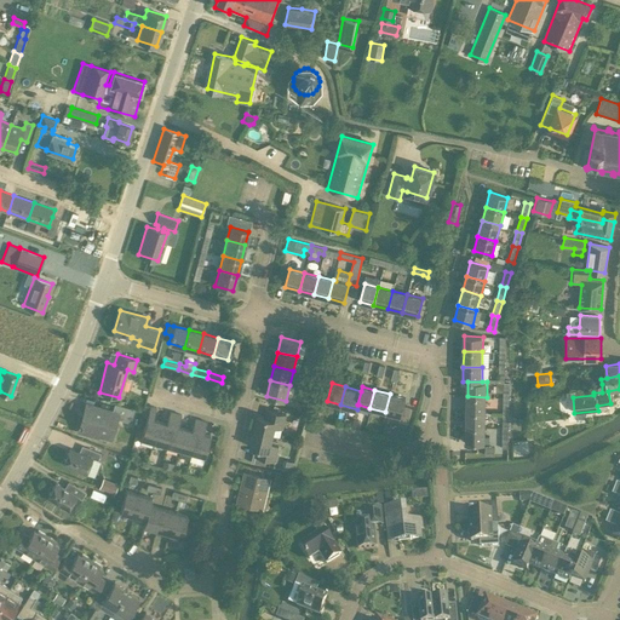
[(405,406),(407,399),(390,394),(385,412),(400,415),(399,420),(408,423),(412,407),(405,406)]
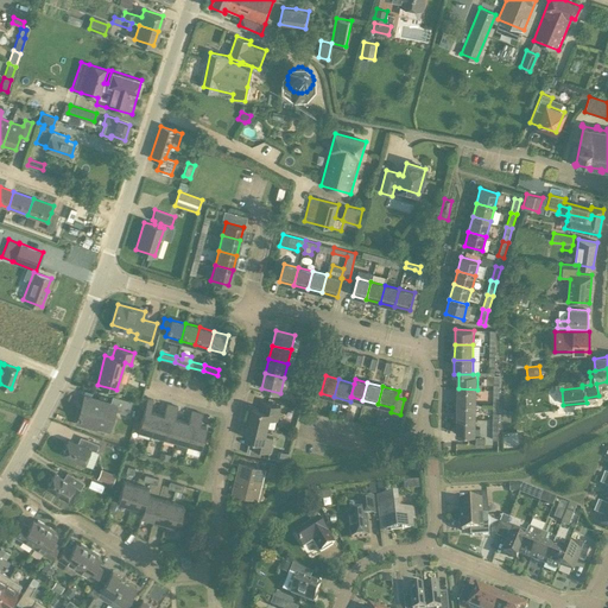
[(477,390),(458,388),(458,404),(476,404),(477,390)]
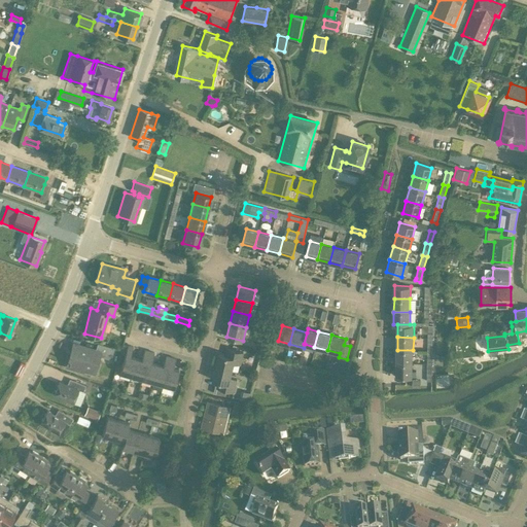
[(82,366),(82,370),(94,373),(99,355),(110,359),(114,348),(97,343),(95,350),(72,344),(66,366),(75,370),(77,364),(82,366)]
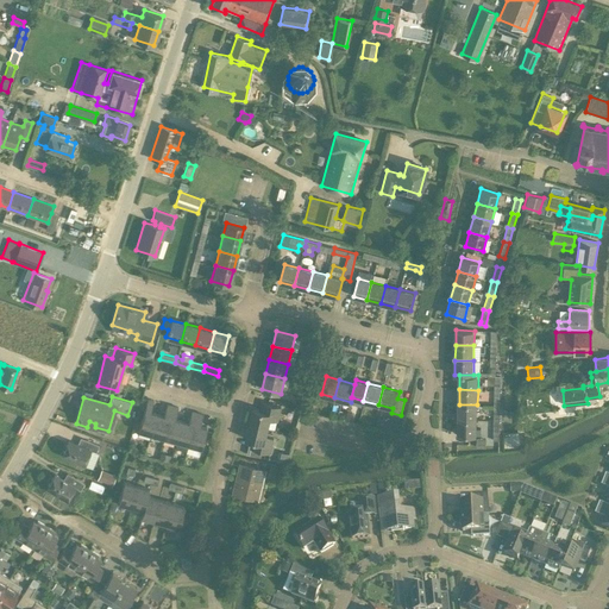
[(151,434),(157,413),(151,412),(154,401),(148,399),(138,431),(151,434)]
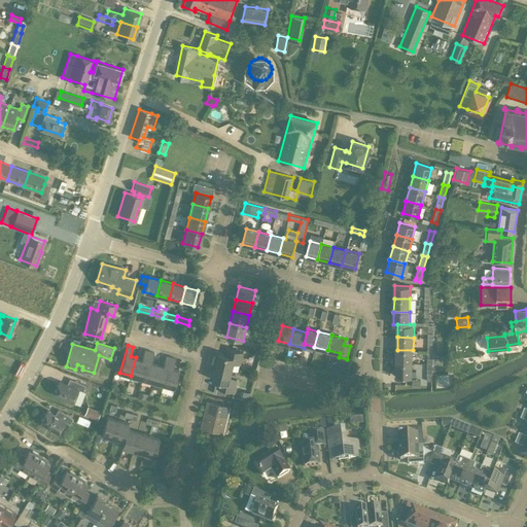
[(218,353),(215,366),(233,371),(235,362),(241,364),(244,352),(227,348),(225,355),(218,353)]
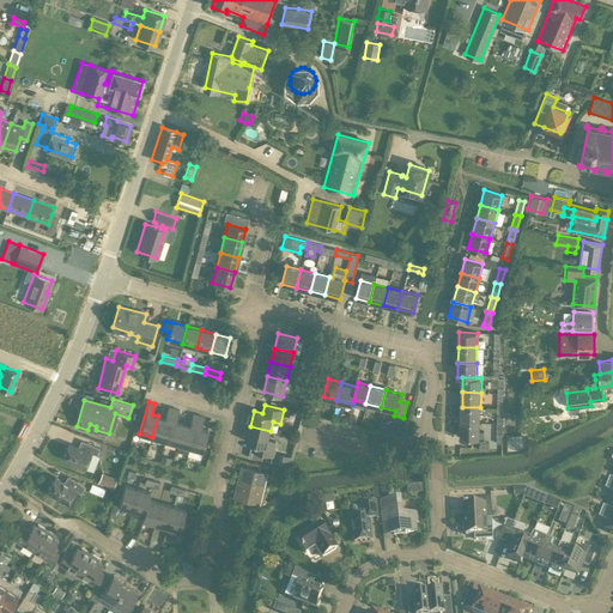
[(152,437),(164,441),(174,408),(168,407),(165,418),(158,416),(152,437)]
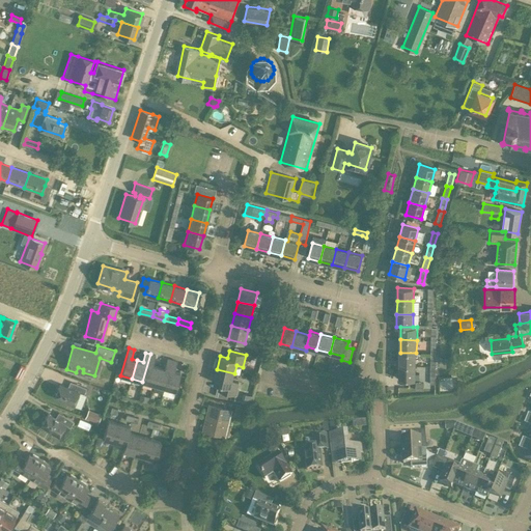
[(400,353),(400,365),(416,366),(416,353),(400,353)]
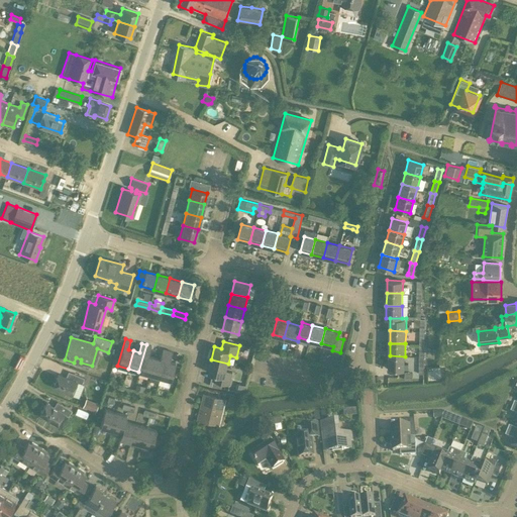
[(151,345),(150,345),(146,344),(138,372),(149,375),(154,356),(148,355),(151,345)]
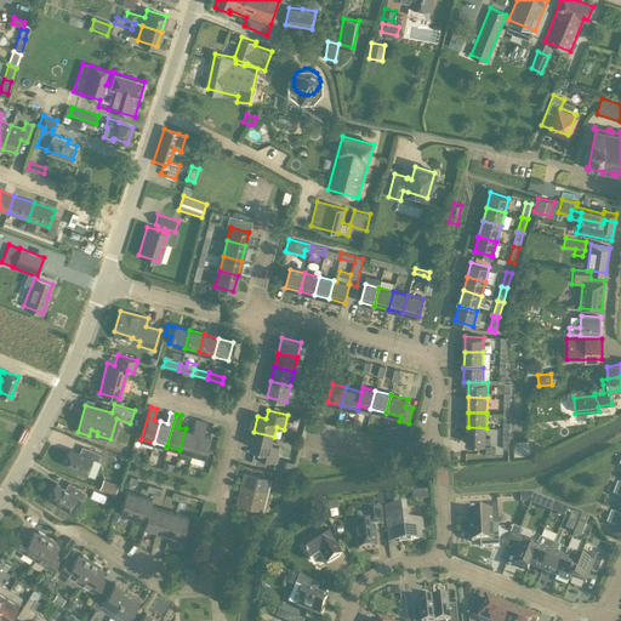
[(180,450),(192,454),(201,421),(195,419),(192,431),(186,428),(180,450)]
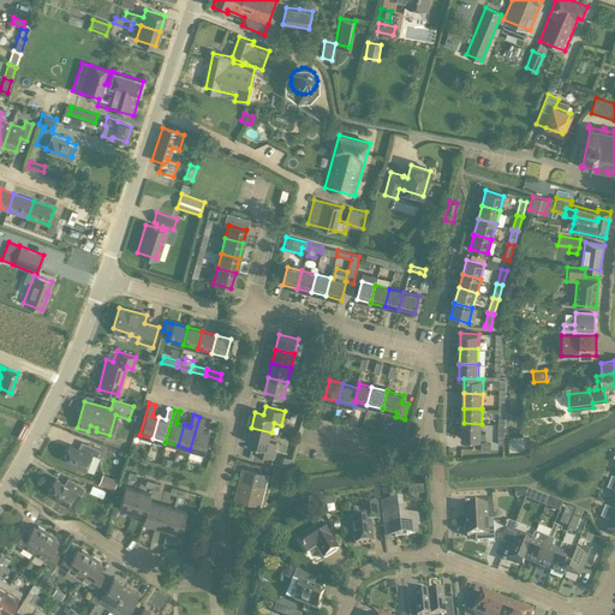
[(206,418),(199,417),(190,449),(203,453),(209,431),(202,430),(206,418)]
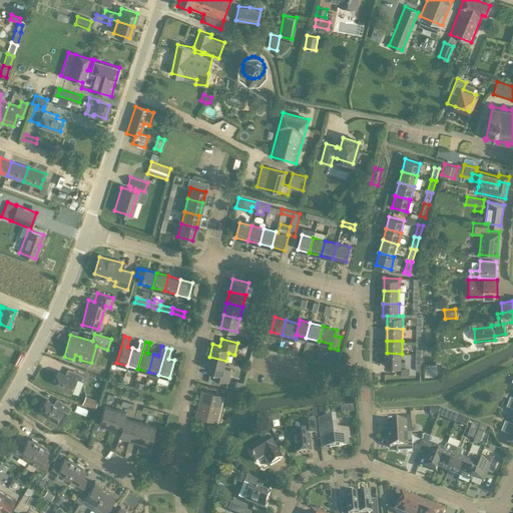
[(402,367),(402,354),(387,353),(387,366),(402,367)]
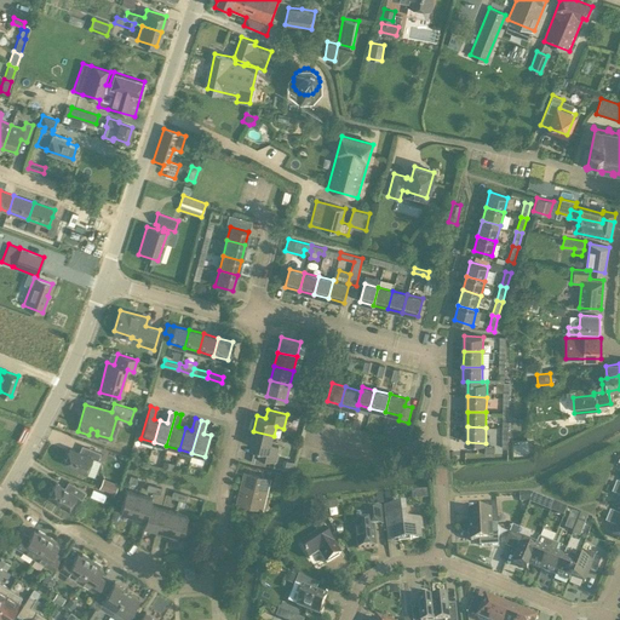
[(274,436),(253,431),(250,447),(257,449),(254,455),(253,463),(265,465),(267,459),(275,461),(279,446),(271,445),(274,436)]
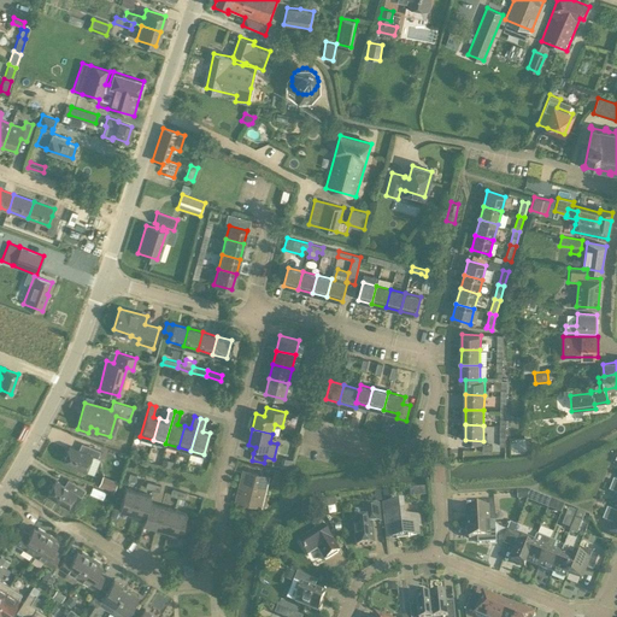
[(77,450),(69,446),(62,462),(84,471),(90,456),(97,458),(100,451),(81,442),(77,450)]
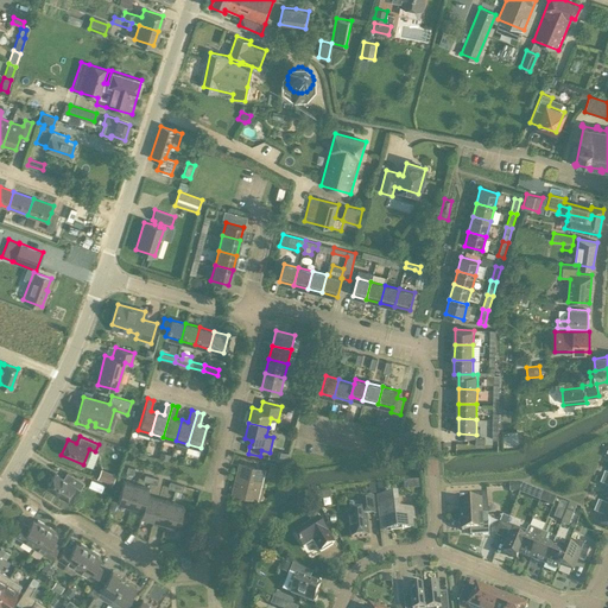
[(279,451),(277,460),(286,462),(287,454),(279,451)]
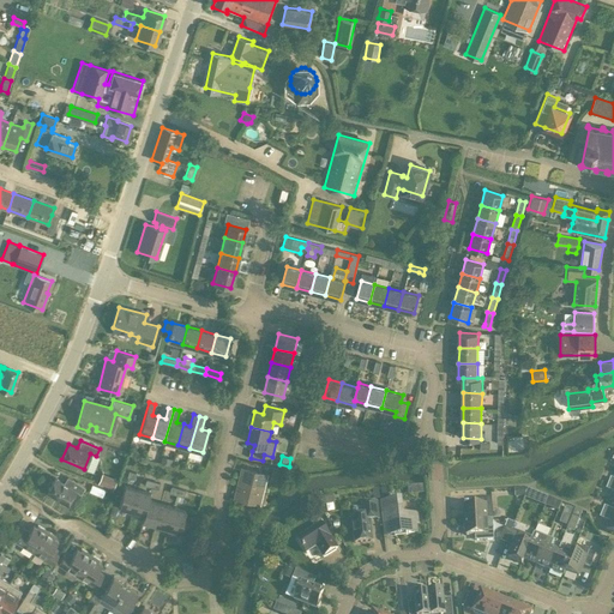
[(270,481),(284,483),(287,470),(272,467),(270,481)]
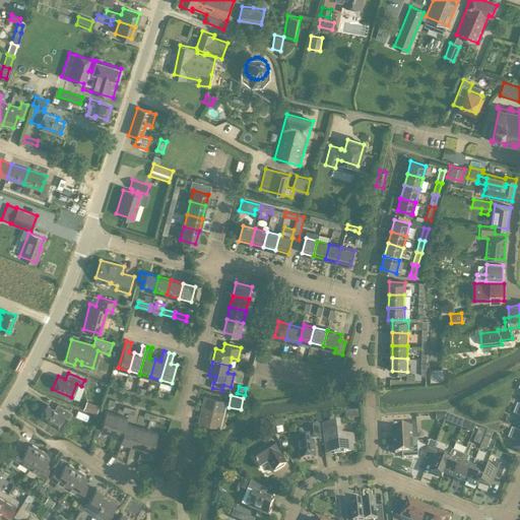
[(205,397),(200,420),(219,426),(225,402),(205,397)]
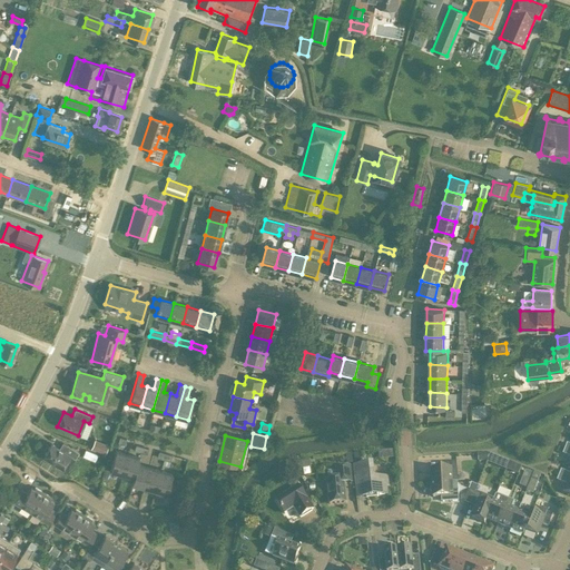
[(61,469),(69,455),(75,459),(78,452),(62,442),(58,449),(50,443),(42,457),(61,469)]
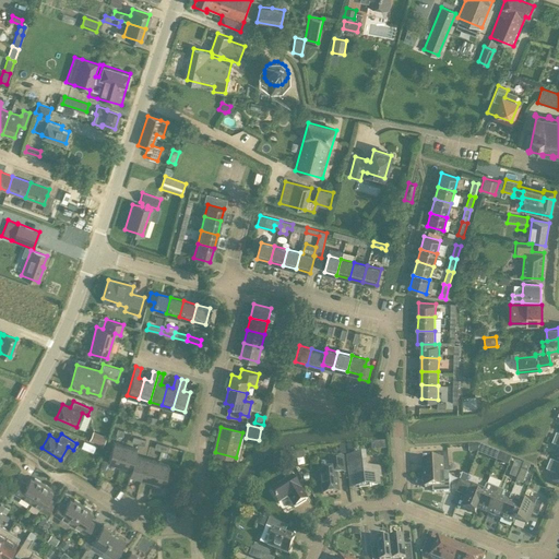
[(107,440),(93,436),(91,442),(105,448),(107,440)]
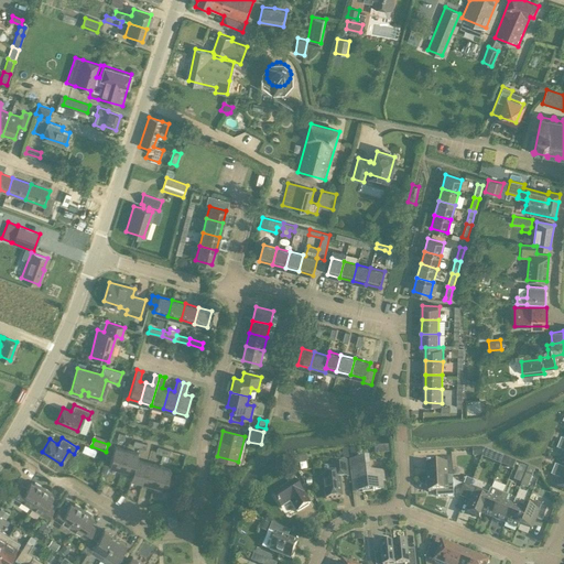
[(120,469),(126,449),(114,446),(108,466),(120,469)]
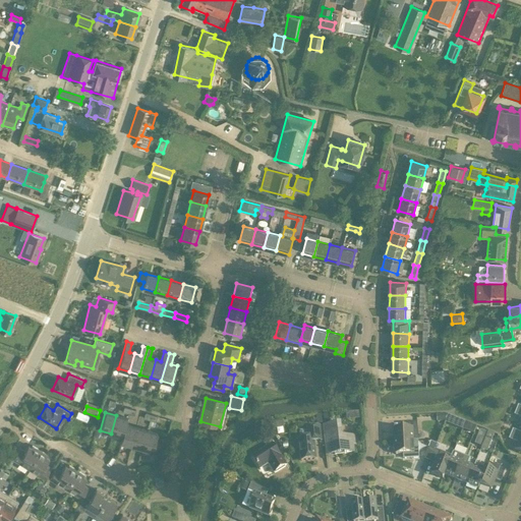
[(157,415),(151,414),(150,419),(148,424),(154,426),(156,421),(157,415)]
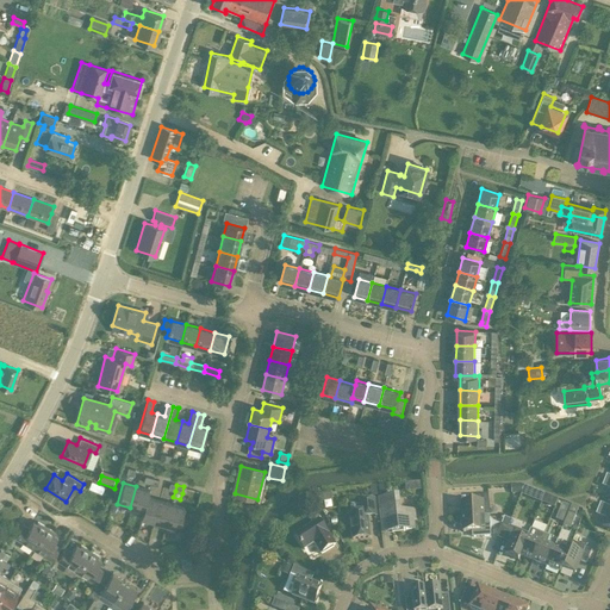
[(130,508),(142,511),(147,497),(148,490),(136,486),(130,508)]
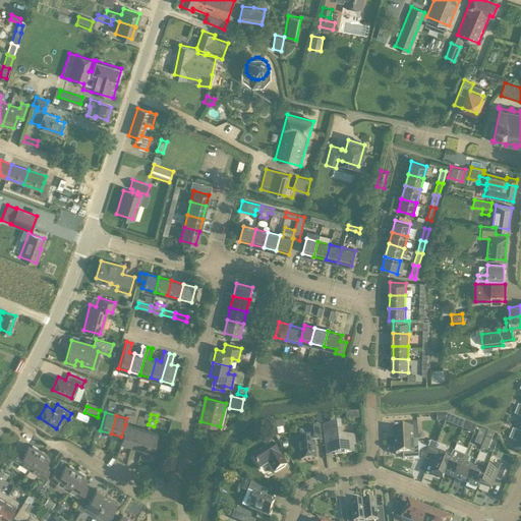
[(411,429),(417,428),(417,422),(401,423),(401,429),(394,429),(394,443),(412,441),(411,429)]
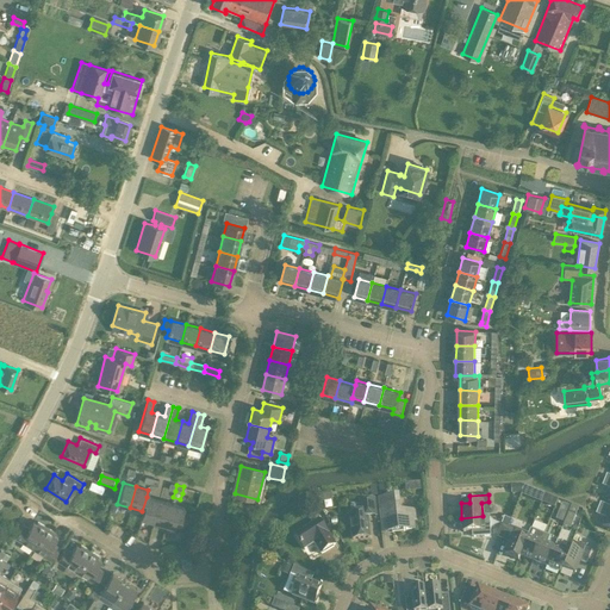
[(543,496),(541,504),(554,510),(556,502),(543,496)]
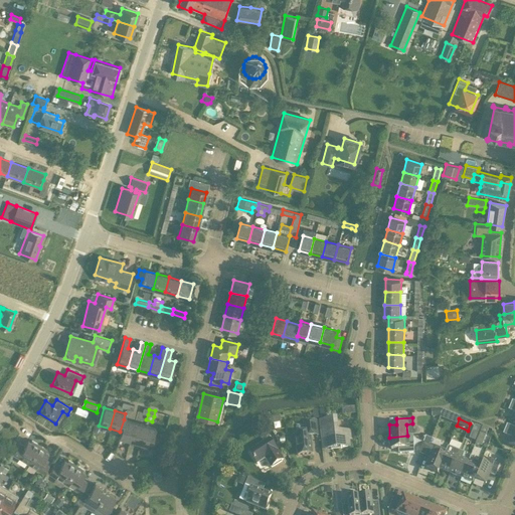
[(124,419),(120,432),(118,437),(129,440),(134,422),(124,419)]
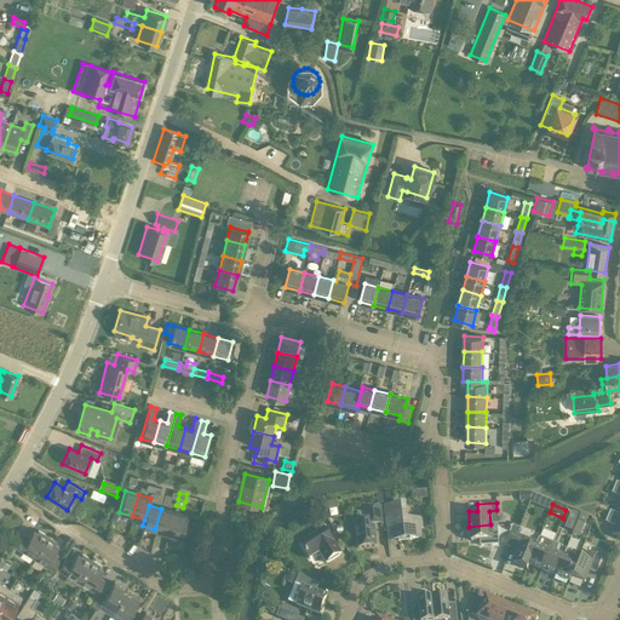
[(420,539),(419,529),(422,528),(422,520),(407,521),(406,506),(384,509),(388,544),(400,543),(400,544),(411,543),(409,539),(420,539)]
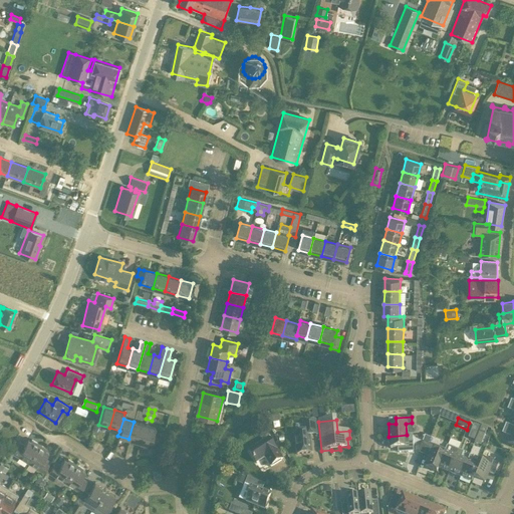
[(317,435),(316,421),(303,423),(304,432),(294,433),(297,455),(312,453),(310,436),(317,435)]
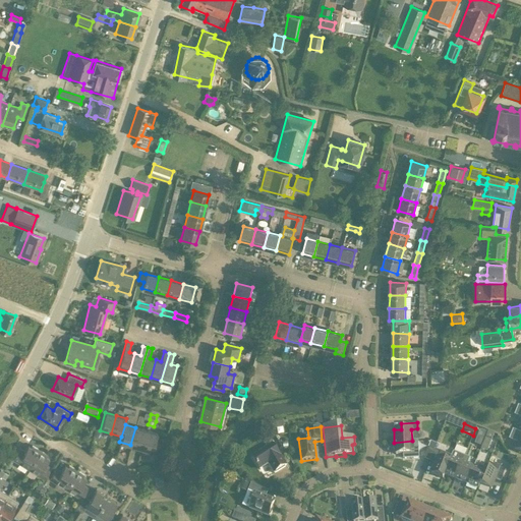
[(130,445),(141,449),(147,430),(135,427),(130,445)]
